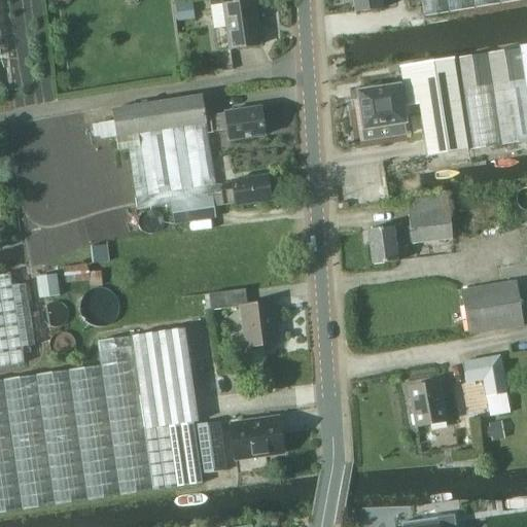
[(232,49),(262,44),(255,0),(254,0),(224,5),(232,49)]
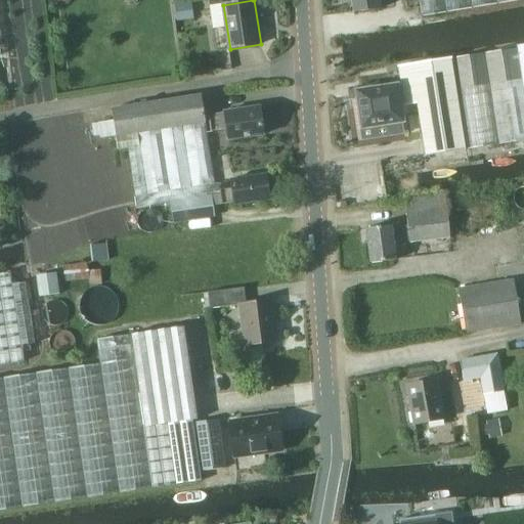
[(354,0),(357,12),(383,8),(381,0),(354,0)]
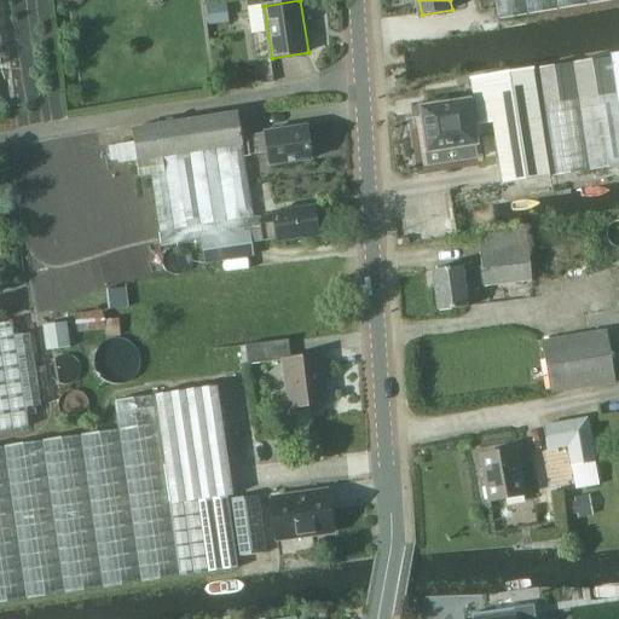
[(608,0),(493,0),(496,18),(608,0)]
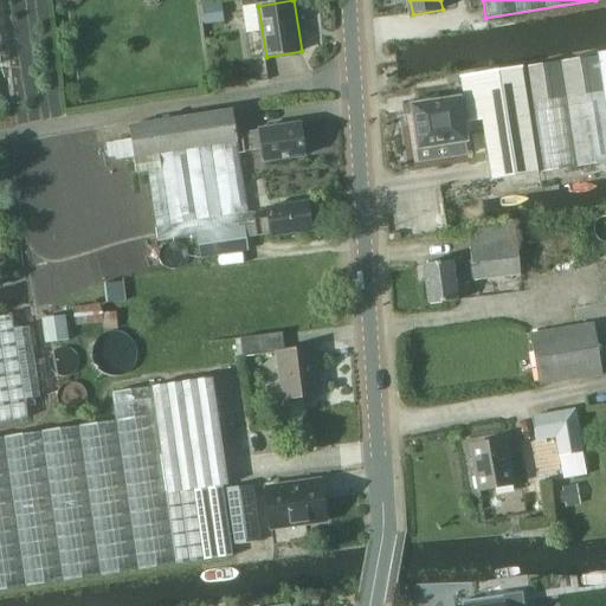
[(205,25),(224,23),(221,2),(202,6),(205,25)]
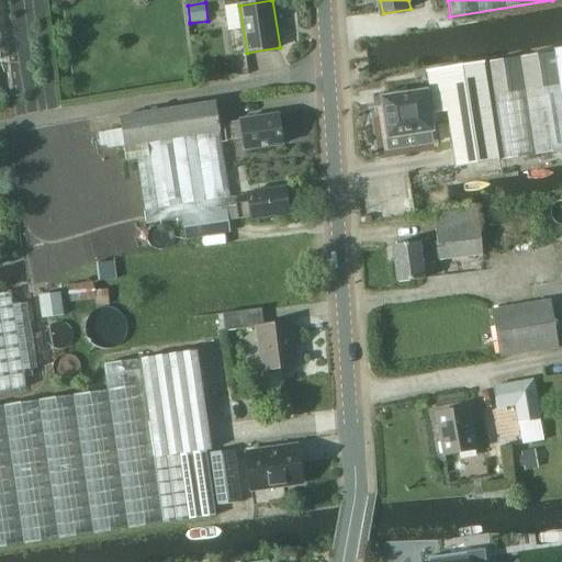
[(561,47),(554,48),(554,52),(484,64),(481,64),(495,163),(499,161),(561,152),(561,47)]
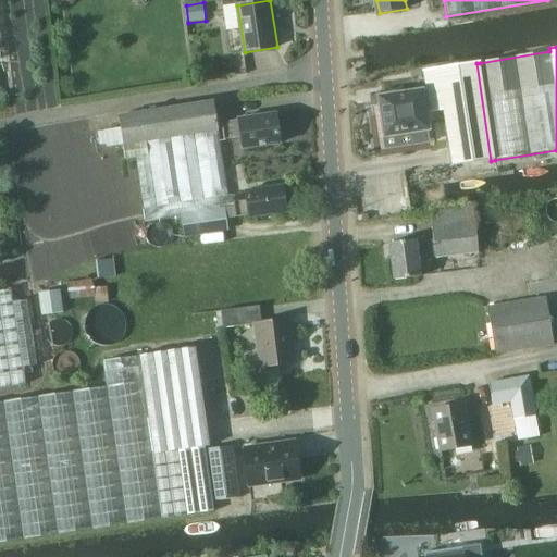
[(425,89),(429,108),(429,112),(442,110),(450,166),(452,166),(491,161),(477,63),(423,71),(425,89)]
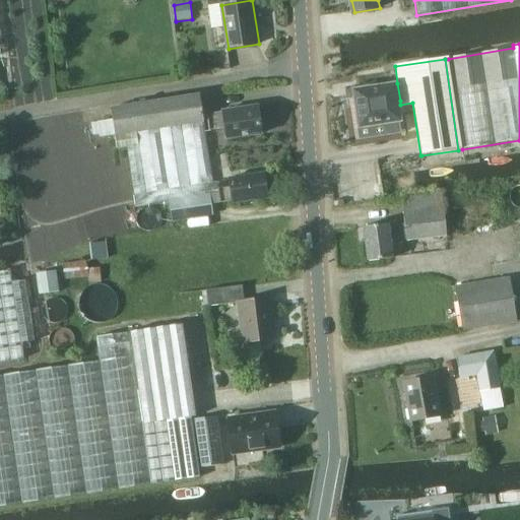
[(394,80),(351,87),(359,127),(362,127),(389,122),(401,120),(398,102),(395,83),(394,80)]
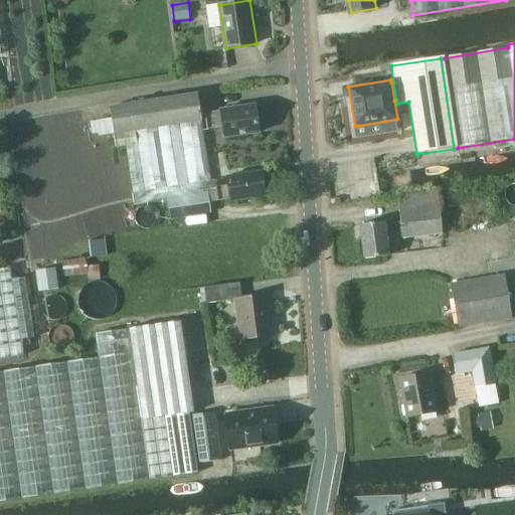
[(109,107),(111,118),(113,133),(200,122),(202,122),(198,94),(109,107)]
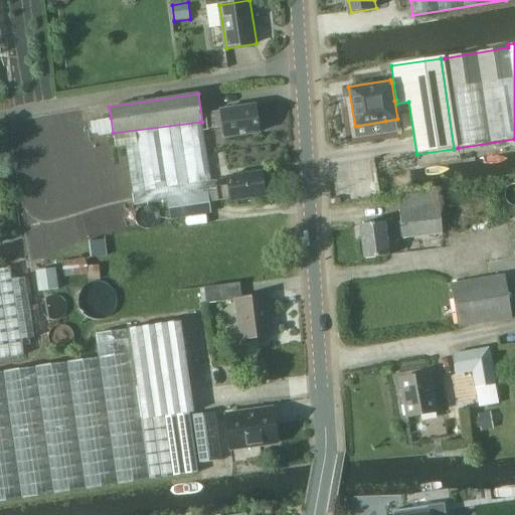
[(206,111),(208,127),(224,125),(226,136),(261,131),(256,104),(206,111)]
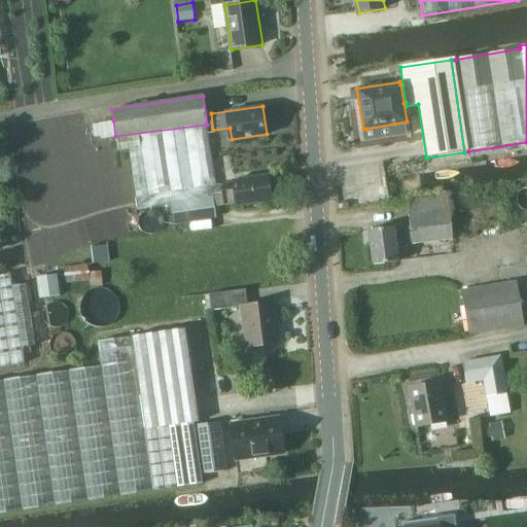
[(102,123),(104,138),(115,136),(113,120),(102,123)]
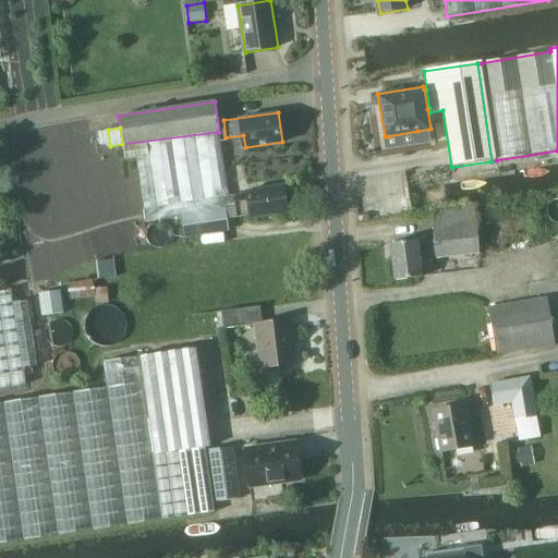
[(145,222),(181,216),(226,210),(235,209),(234,202),(233,195),(229,195),(217,132),(122,144),(123,147),(124,160),(135,159),(143,208),(145,222)]
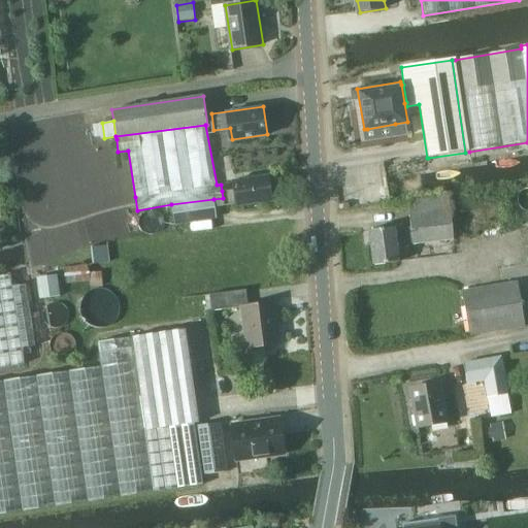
[(233,179),(235,190),(222,191),(223,198),(224,204),(236,202),(237,204),(272,200),(269,175),(233,179)]
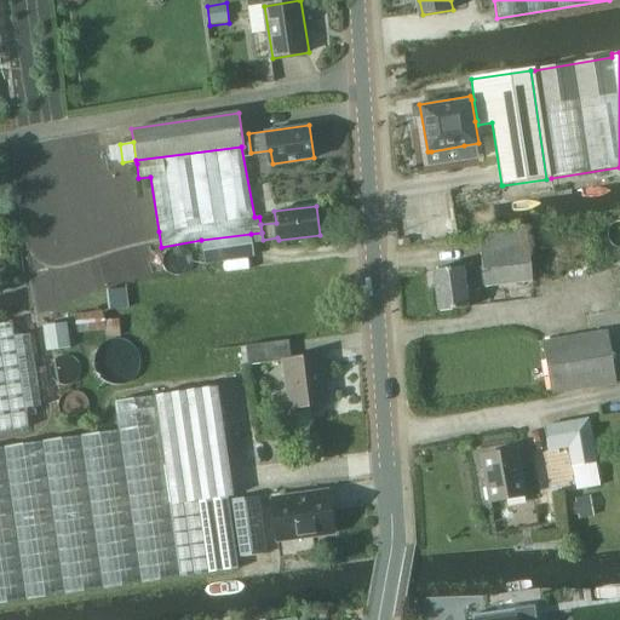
[(464,268),(435,270),(440,313),(471,309),(469,287),(487,285),(488,288),(533,283),(528,248),(526,229),(478,235),(480,254),(483,253),(484,269),(466,271),(464,268)]
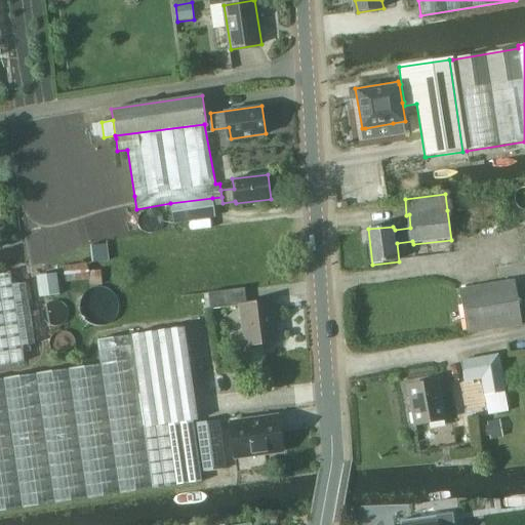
[(170,203),(173,225),(215,218),(212,198),(170,203)]
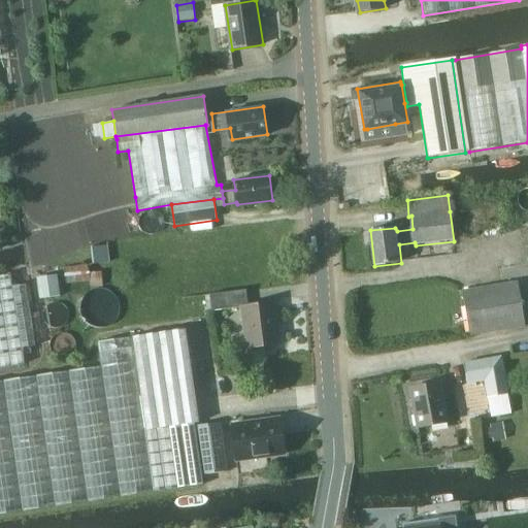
[(6,225),(0,233),(0,236),(7,241),(14,231),(6,225)]
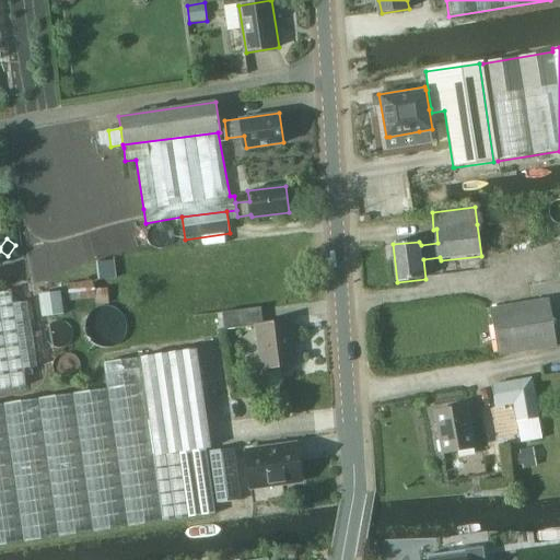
[(114,260),(95,261),(98,280),(116,278),(114,260)]
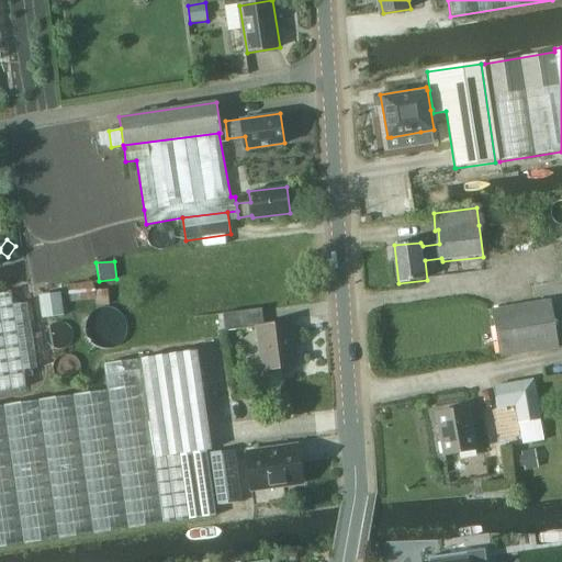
[(96,290),(94,282),(94,280),(67,283),(69,302),(94,300),(96,307),(110,305),(109,289),(96,290)]
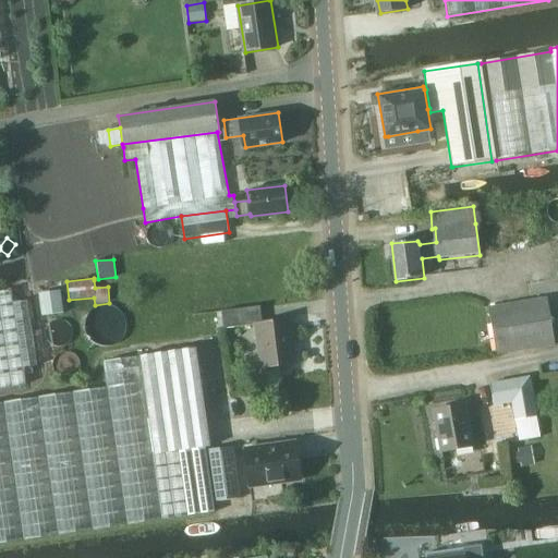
[(27,299),(13,302),(11,289),(0,290),(0,389),(26,386),(23,368),(36,366),(27,299)]
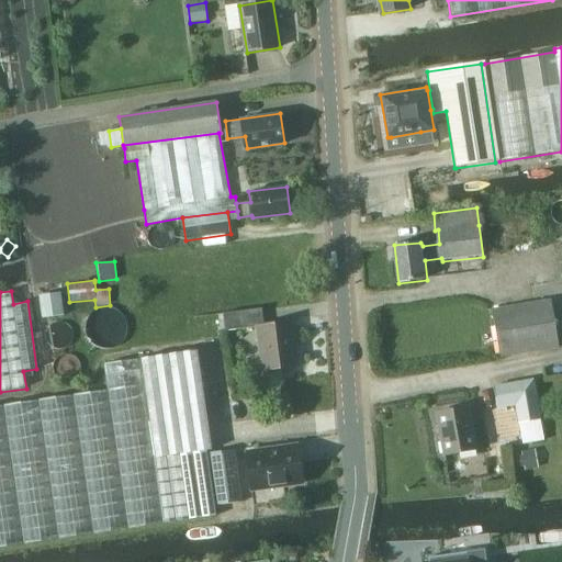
[(43,318),(65,315),(59,293),(37,296),(43,318)]
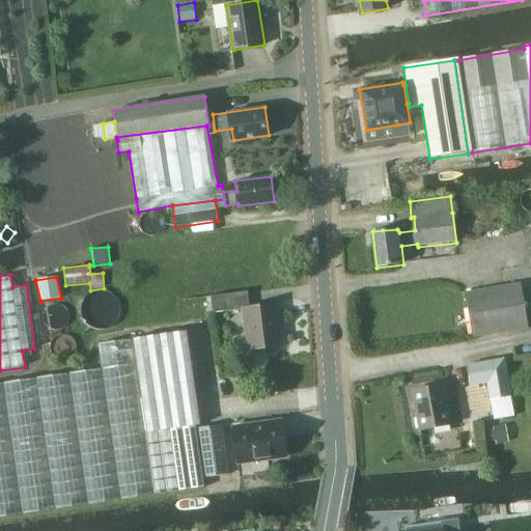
[(527,332),(521,287),(465,295),(471,341),(527,332)]
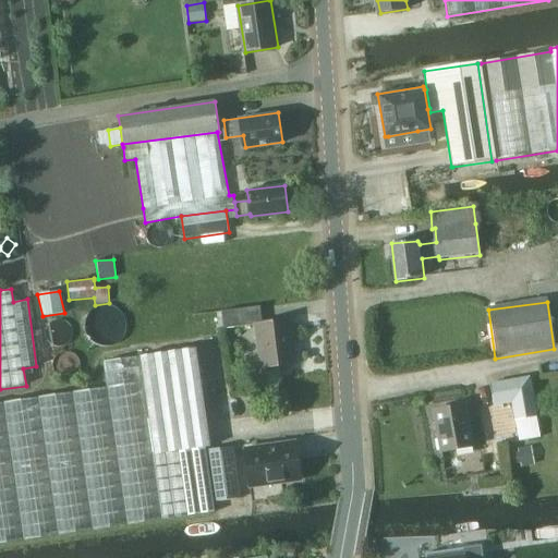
[(298,366),(290,323),(264,326),(263,326),(259,306),(221,312),(223,328),(255,325),(262,371),(264,371),(298,366)]
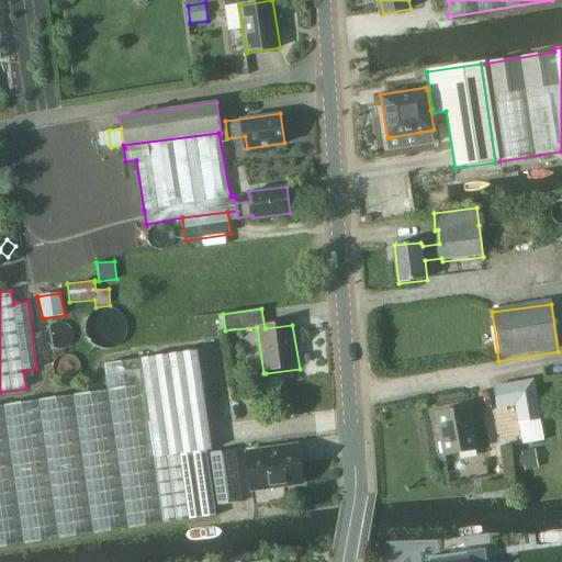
[(234,450),(208,453),(206,451),(212,450),(197,350),(139,359),(102,364),(107,391),(0,405),(0,548),(216,516),(215,505),(242,503),(234,450)]
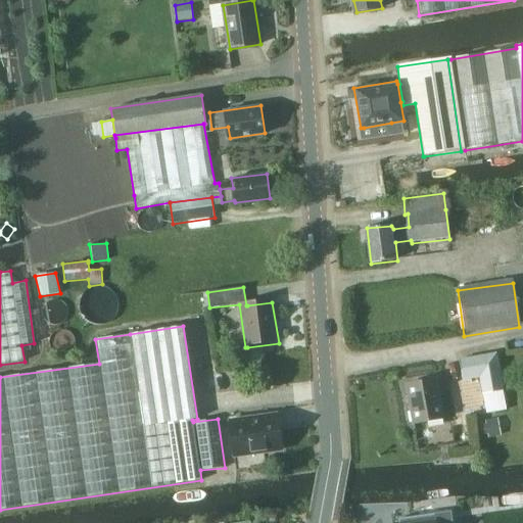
[(482,396),(502,392),(505,391),(496,352),(459,360),(463,381),(479,379),(482,396)]
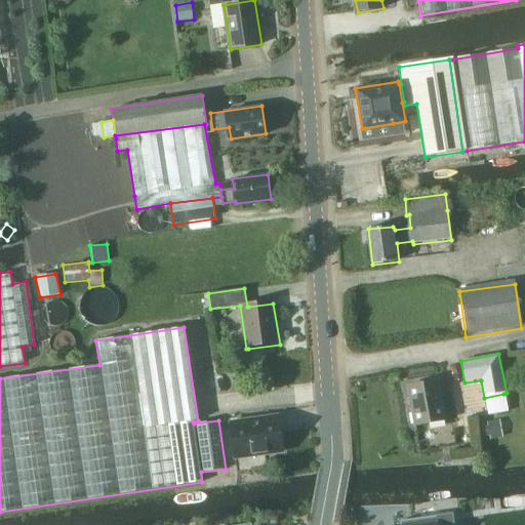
[(407,381),(439,374),(437,365),(405,372),(407,381)]
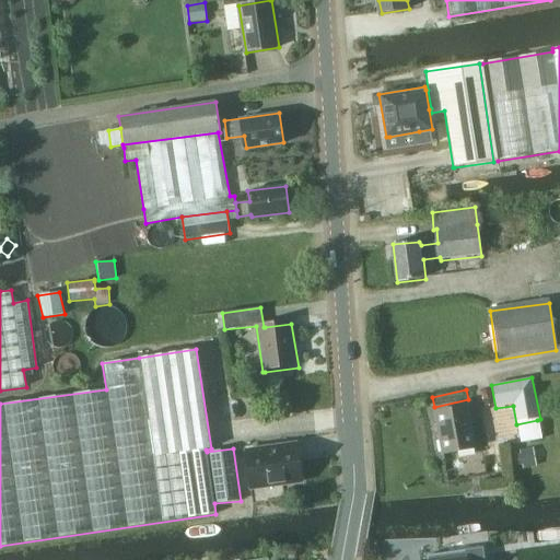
[(468,407),(434,412),(442,454),(476,448),(468,407)]
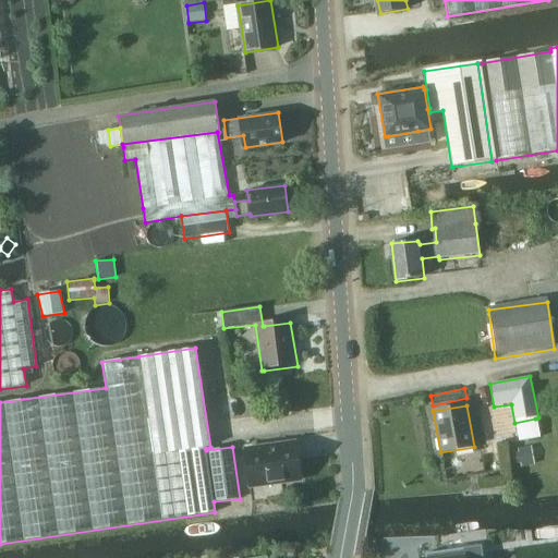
[(249,487),(282,482),(300,480),(295,443),(243,450),(249,487)]
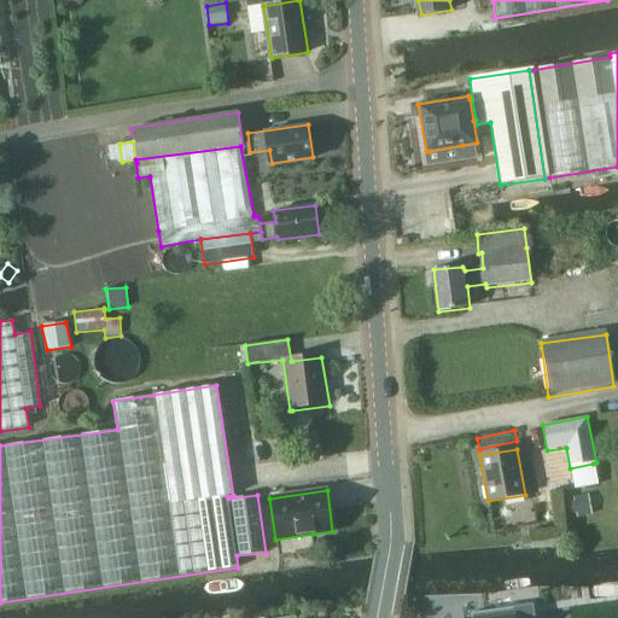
[(586,495),(566,499),(569,514),(589,511),(586,495)]
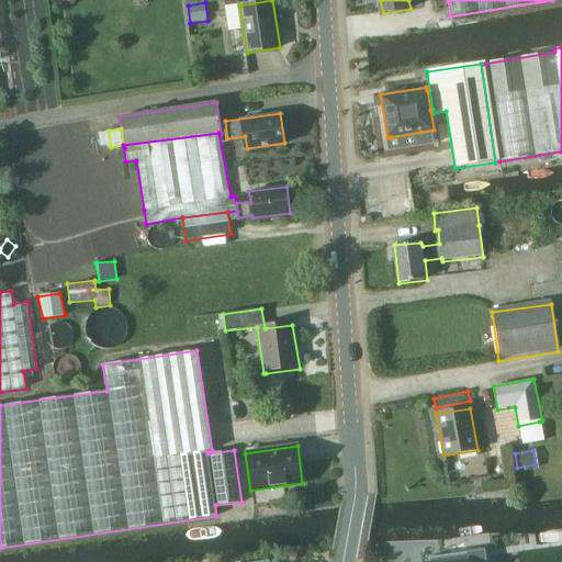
[(467,535),(469,547),(485,546),(484,534),(467,535)]
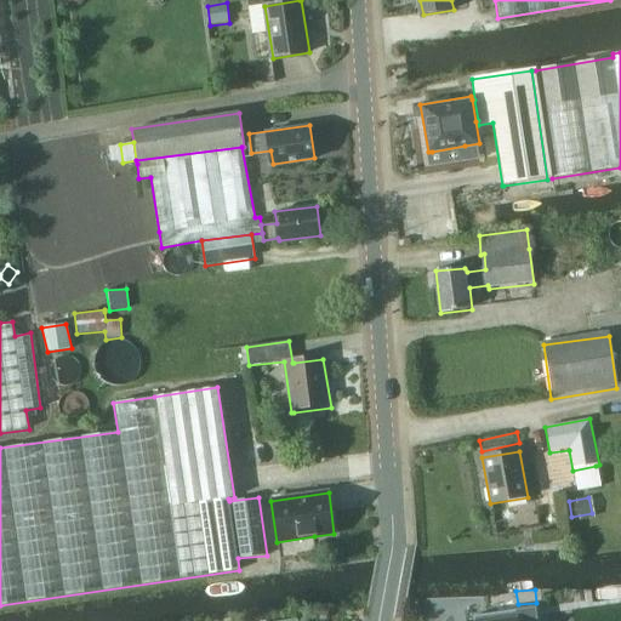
[(473,620),(517,620),(516,610),(473,616),(473,620)]
